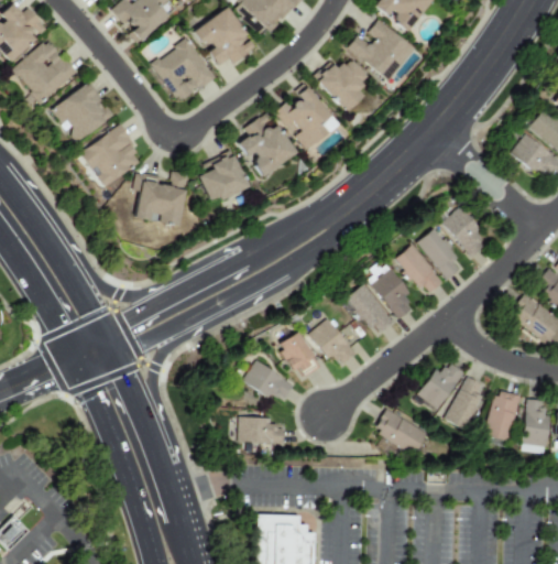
[(124,0),(113,9),(132,32),(130,34),(137,44),(177,11),(167,0),(124,0)]
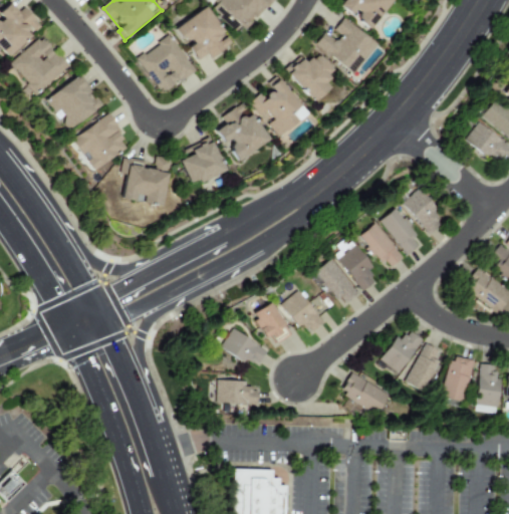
[(275,0),(217,0),(211,8),(238,31),(243,26),(249,31),(275,0)]
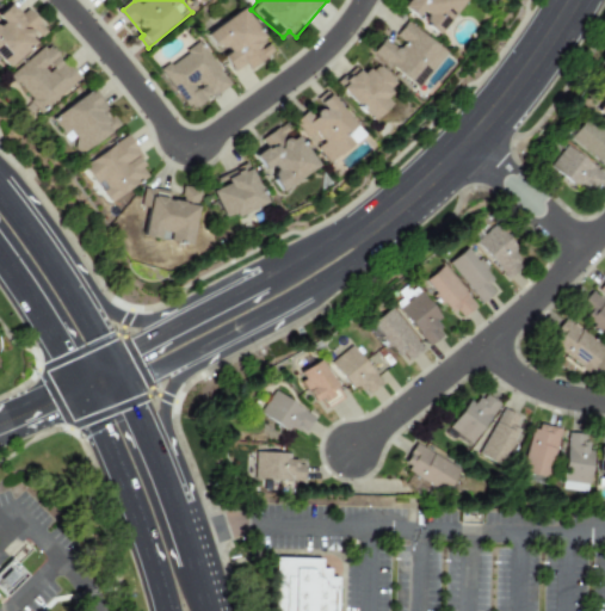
[(411,0),(406,7),(440,36),(469,1),(468,0),(411,0)]
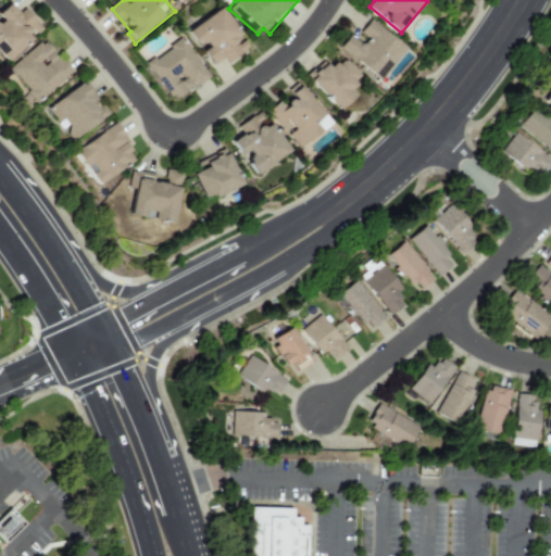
[(0,51),(11,63),(37,39),(36,37),(46,28),(28,9),(23,14),(13,3),(1,14),(3,17),(0,20),(0,51)]
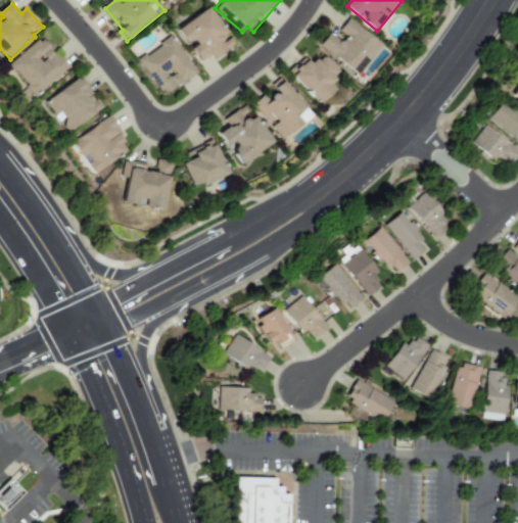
[(180,30),(191,47),(192,46),(202,62),(215,54),(218,59),(238,46),(214,7),(180,30)]
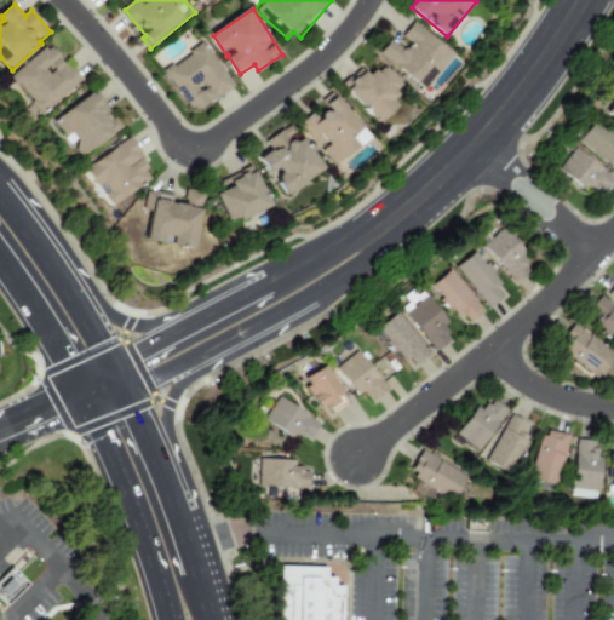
[(382,55),(428,90),(457,52),(417,22),(405,38),(412,44),(407,50),(394,39),(382,55)]
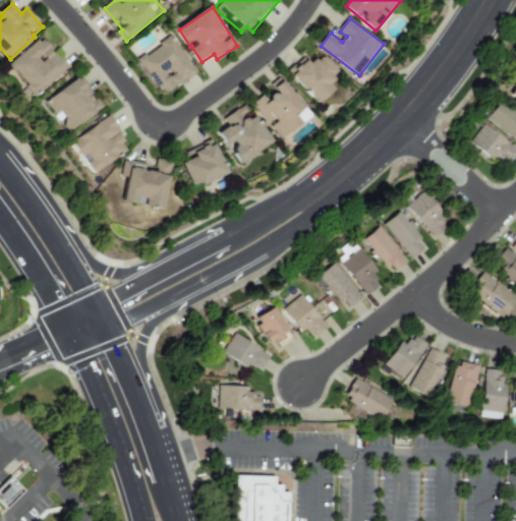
[(11,65),(39,97),(71,68),(45,38),(11,65)]
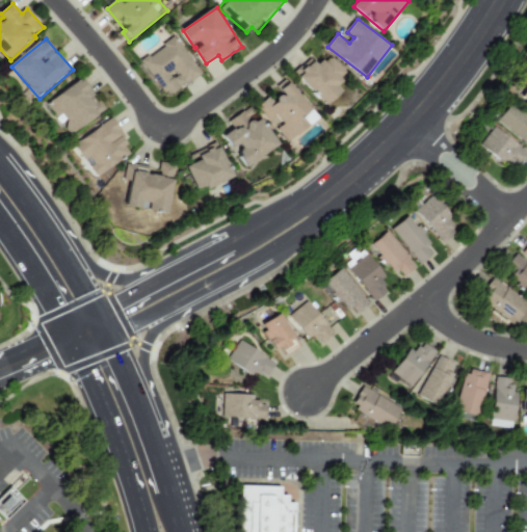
[(167,98),(203,75),(179,38),(143,60),(167,98)]
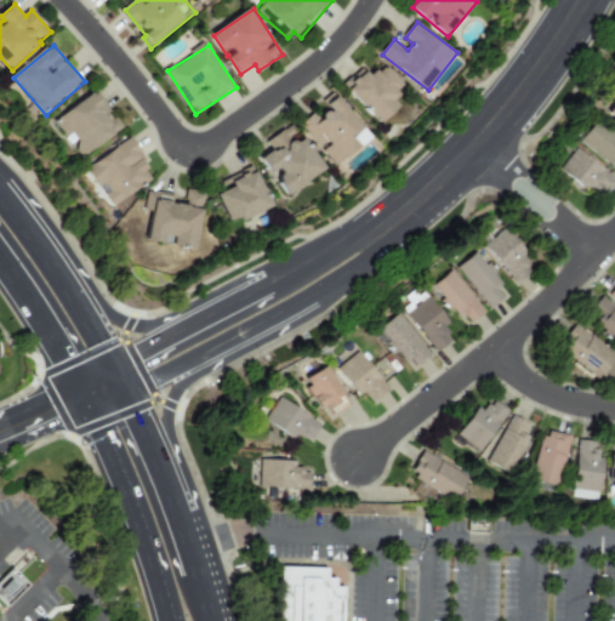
[(406,87),(386,66),(374,78),(366,69),(347,87),(381,124),(400,107),(393,100),(406,87)]
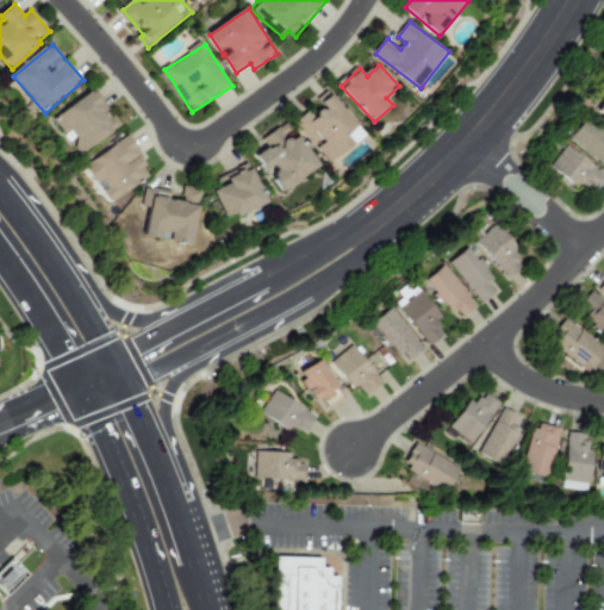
[(58,118),(86,155),(124,126),(95,89),(58,118)]
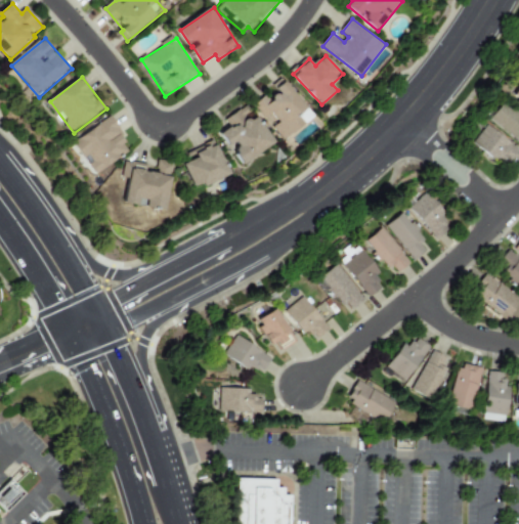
[(284,141),(315,117),(287,80),(276,88),(279,93),(270,100),(267,96),(255,105),(265,119),(272,113),(279,123),(273,127),(284,141)]
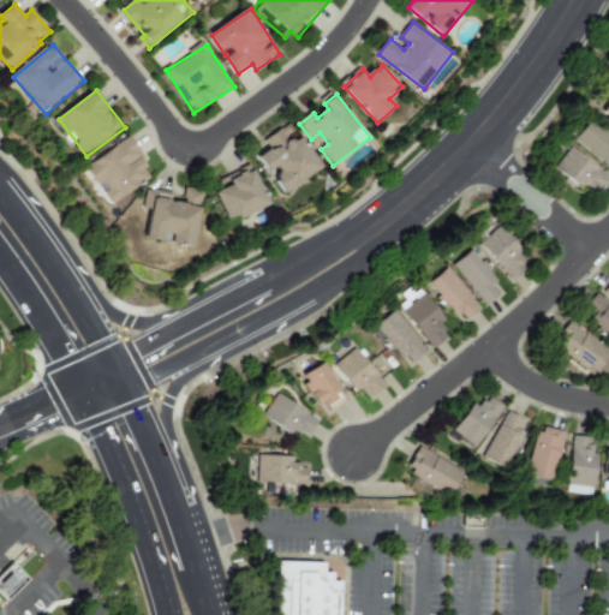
[(608,131),(591,119),(575,141),(608,165),(608,131)]
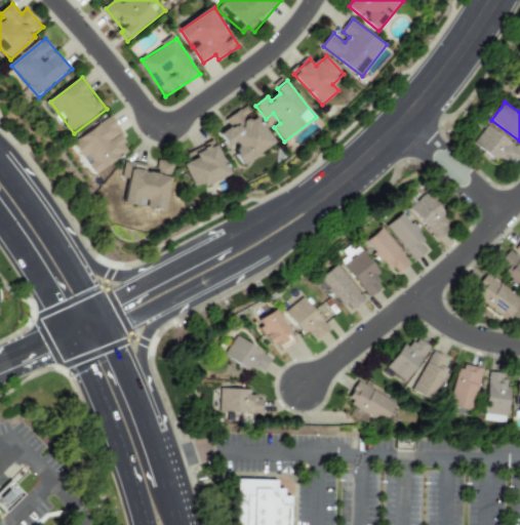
[(276,143),(257,116),(254,118),(246,108),(228,120),(232,126),(221,134),(230,147),(232,146),(245,164),(276,143)]
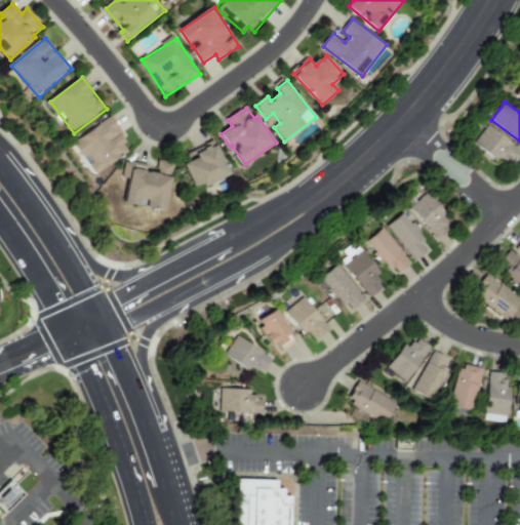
[(76,142),(98,174),(134,151),(113,118),(76,142)]
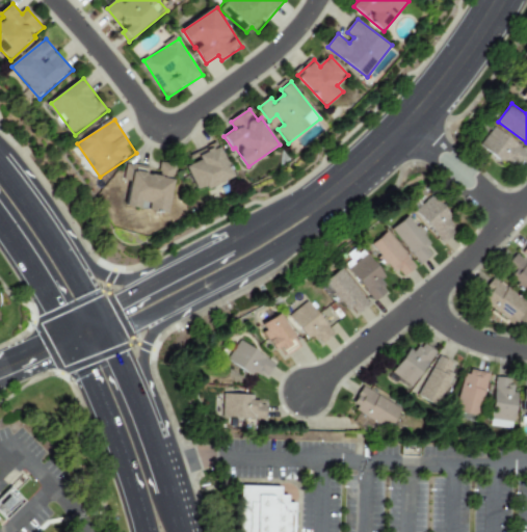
[(512,158),(521,164),(526,157),(526,149),(497,126),(481,145),(506,165),(512,158)]
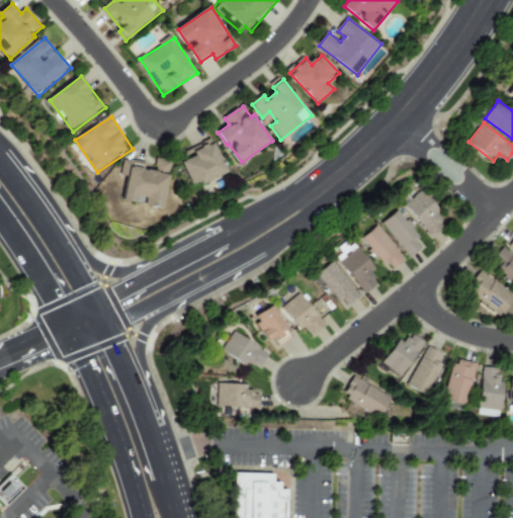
[(195,188),(229,172),(214,140),(192,150),(195,156),(183,162),(195,188)]
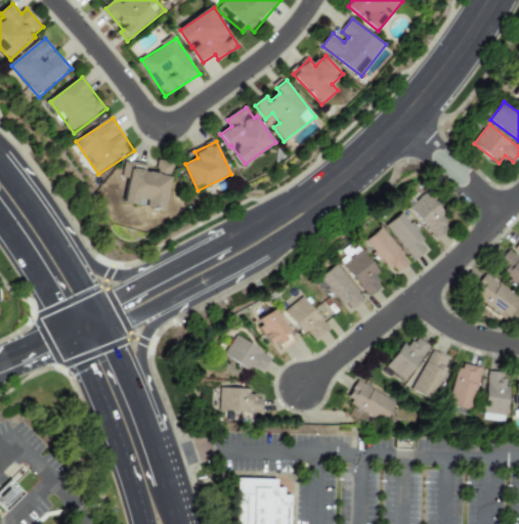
[(126,204),(167,211),(175,163),(160,160),(158,173),(147,171),(148,165),(127,161),(124,178),(130,179),(126,204)]
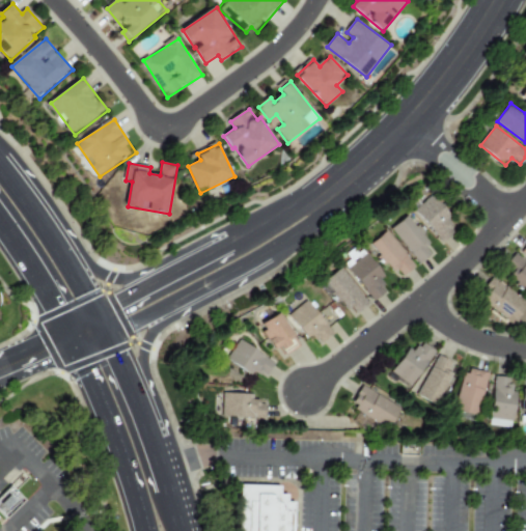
[(450,226),(458,220),(433,193),(415,210),(445,243),(457,232),(450,226)]
